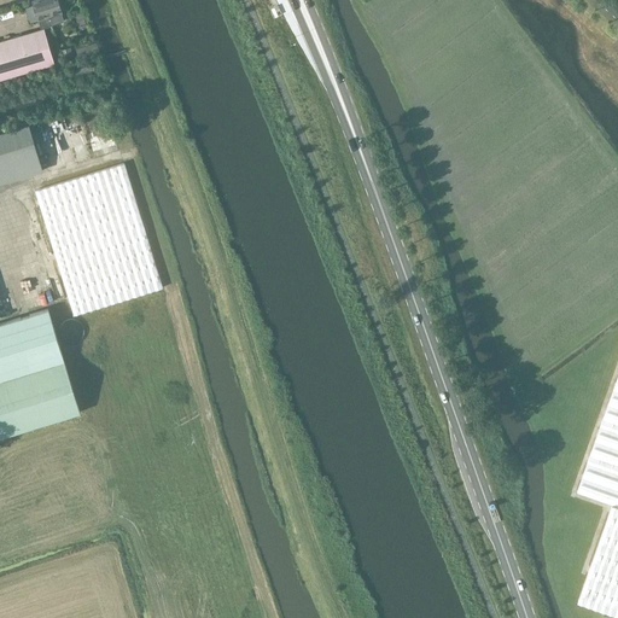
[(40,28),(41,28),(63,21),(60,11),(56,0),(31,0),(38,21),(40,28)]
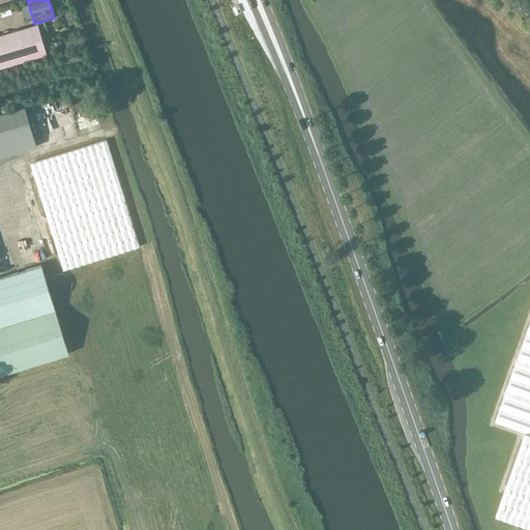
[(35,24),(34,24),(0,34),(0,67),(45,54),(35,24)]
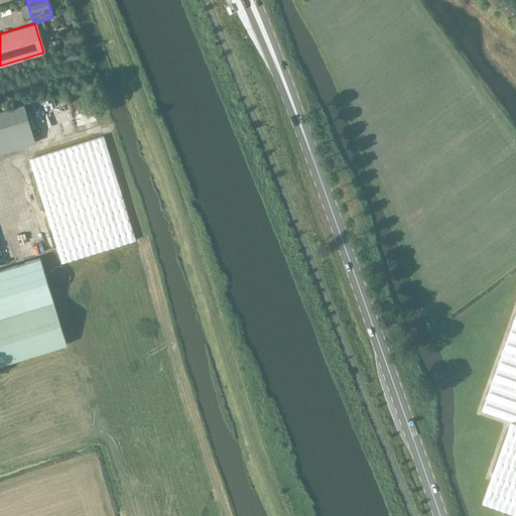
[(81,33),(63,38),(66,48),(84,43),(81,33)]
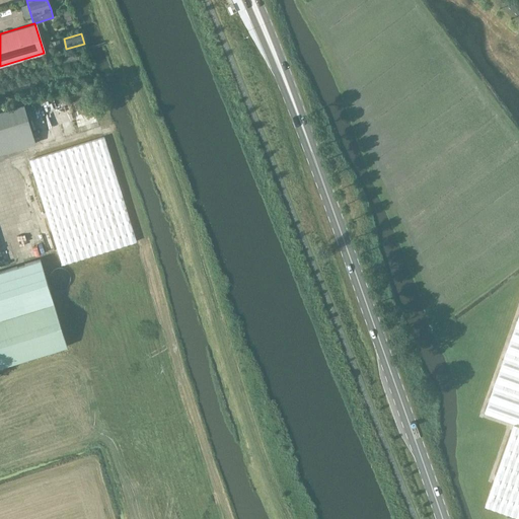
[(59,40),(51,43),(54,51),(62,49),(59,40)]
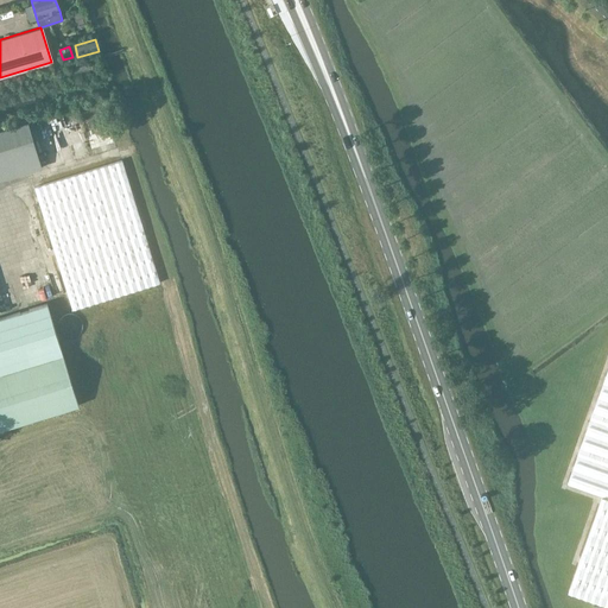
[(0,130),(0,181),(42,169),(27,122),(0,130)]
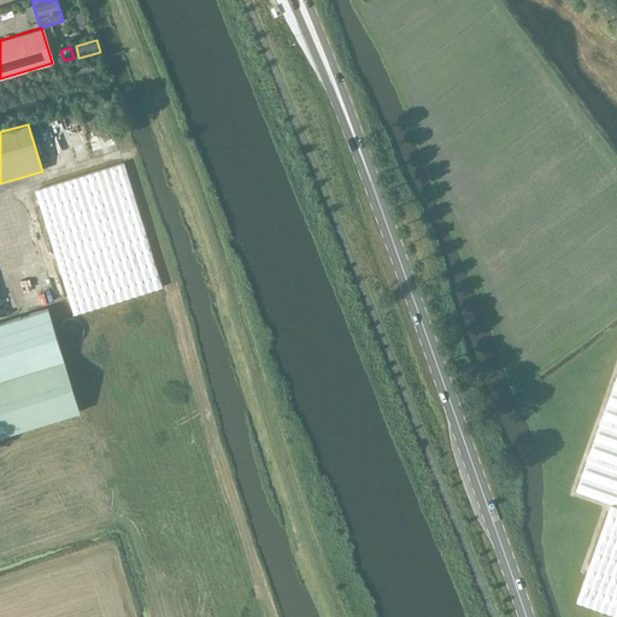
[(72,315),(160,288),(123,163),(35,191),(72,315)]
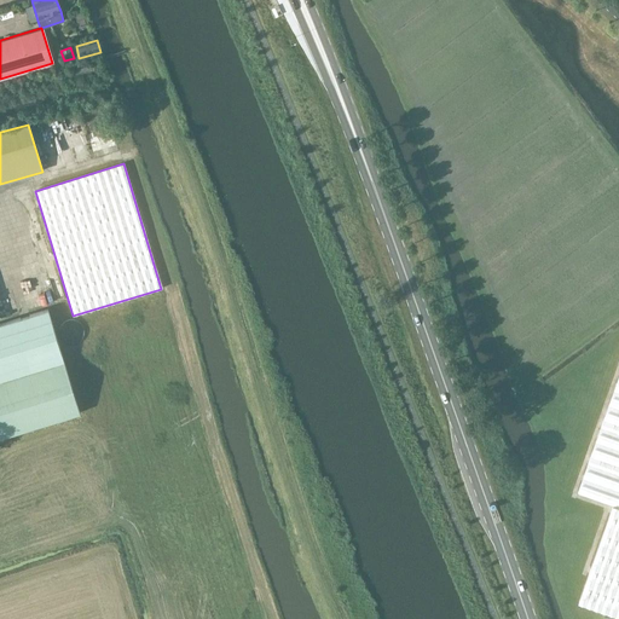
[(0,435),(81,412),(48,310),(5,323),(0,308),(0,435)]
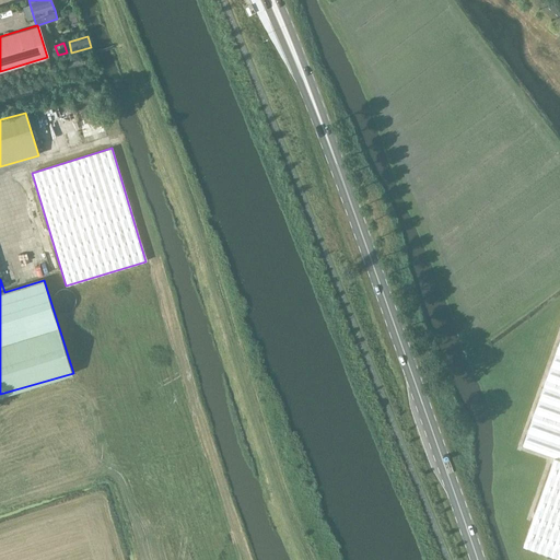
[(77,301),(76,296),(73,293),(71,291),(68,289),(66,289),(61,290),(57,292),(55,295),(54,300),(54,304),(56,308),(59,311),(61,312),(63,312),(68,312),(72,310),(76,305),(77,301)]
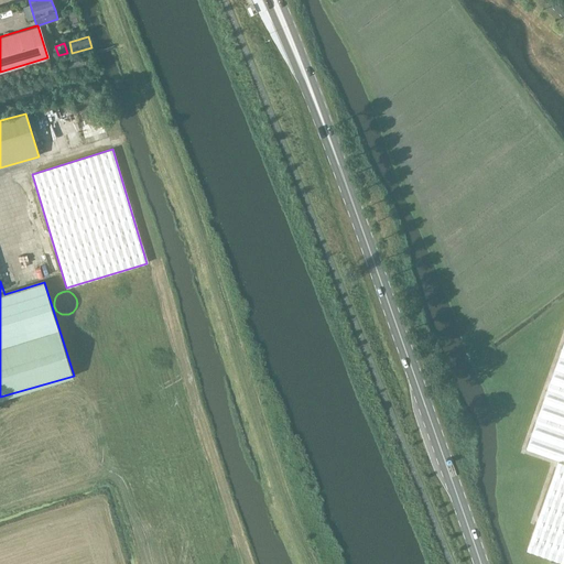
[(563,340),(527,449),(559,461),(528,549),(563,562),(563,340)]
